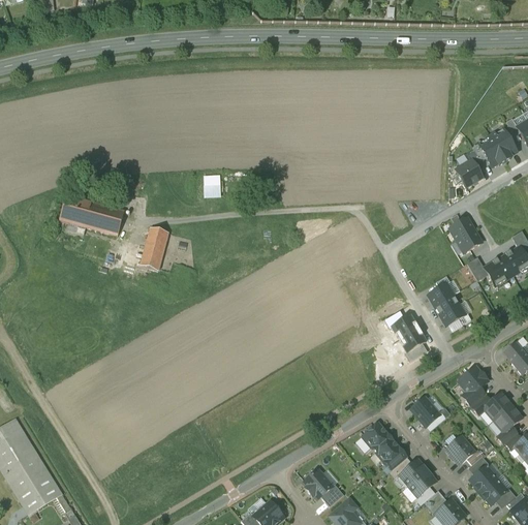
[(506,121),(508,125),(510,127),(517,124),(513,118),(506,121)]
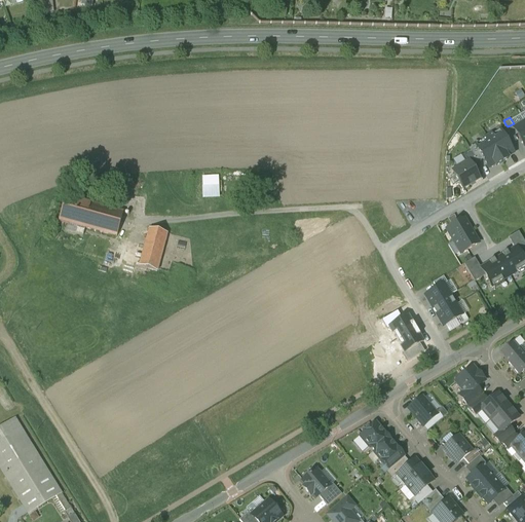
[(515,125),(518,132),(524,142),(524,120),(515,125)]
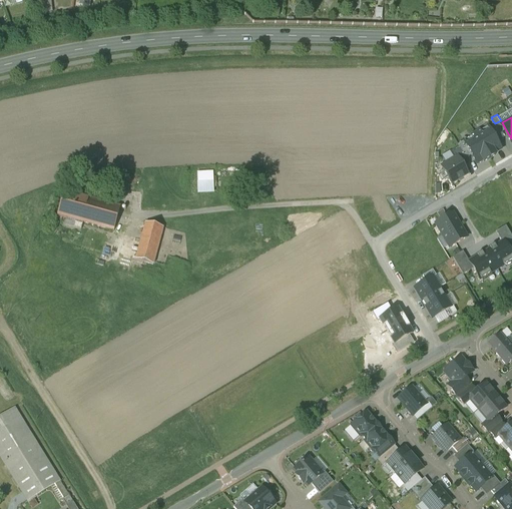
[(501,120),(495,123),(499,131),(505,128),(502,122),(501,120)]
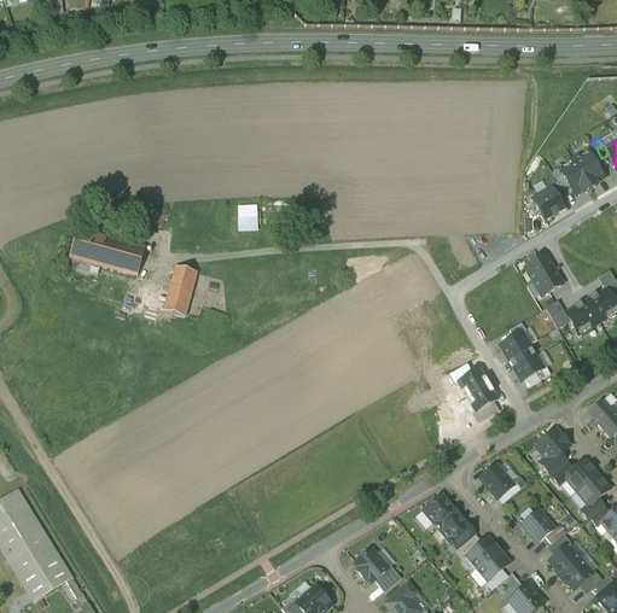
[(597,149),(594,146),(588,150),(598,167),(605,162),(601,158),(597,149)]
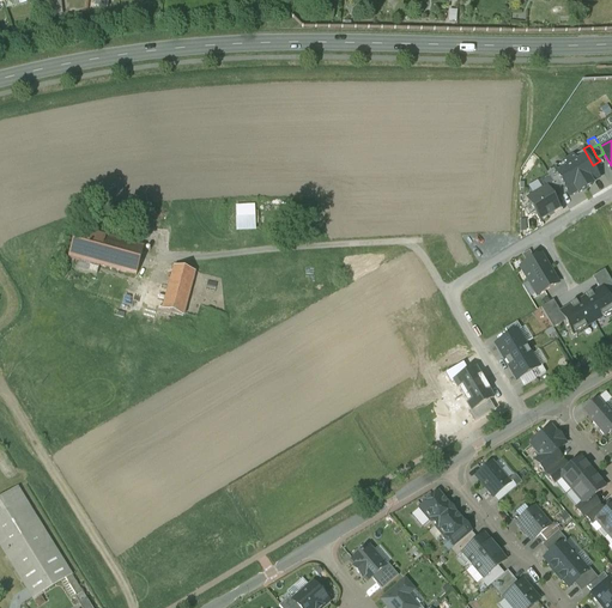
[(583,149),(569,157),(586,186),(593,182),(592,180),(600,175),(593,165),(583,149)]
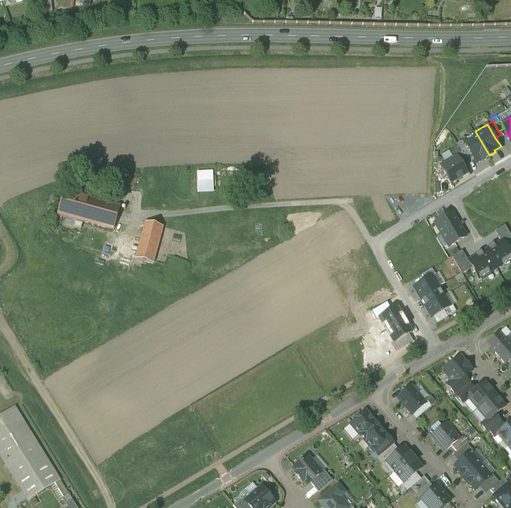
[(475,131),(463,138),(471,152),(476,161),(483,157),(484,158),(489,155),(475,131)]
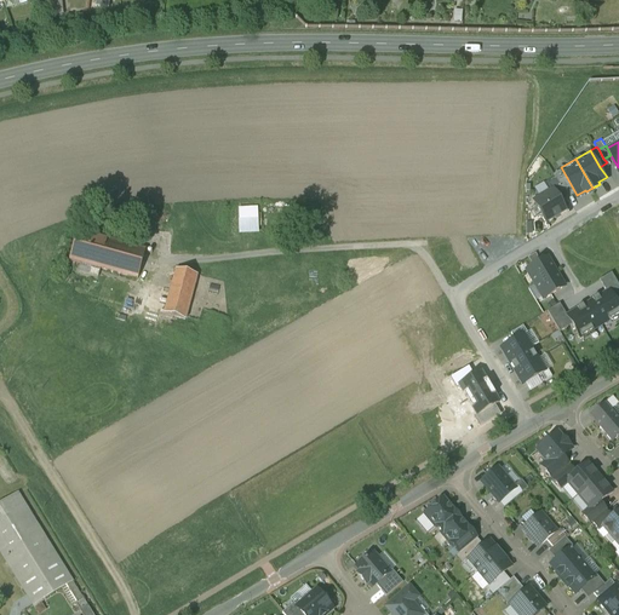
[(571,184),(561,167),(555,171),(557,176),(565,188),(571,184)]
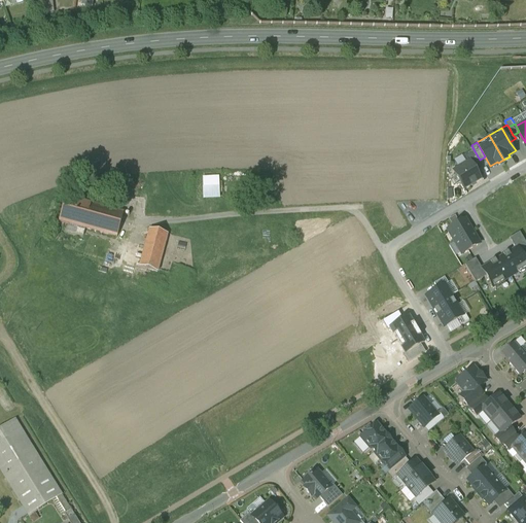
[(467,153),(470,159),(477,169),(483,165),(480,160),(474,149),(467,153)]
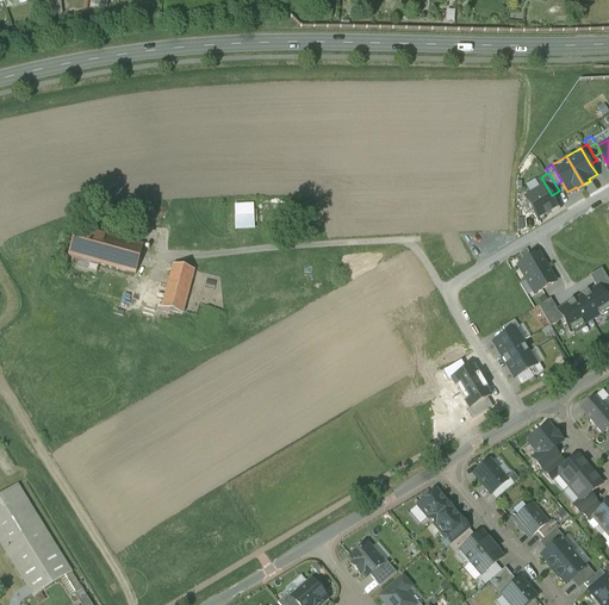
[(533,194),(527,197),(538,214),(557,204),(552,195),(545,184),(541,178),(539,175),(527,182),(532,192),(533,194)]
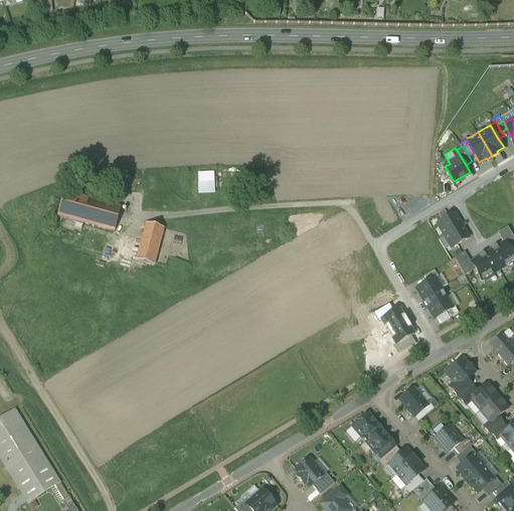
[(215,169),(199,170),(199,191),(216,190),(215,169)]
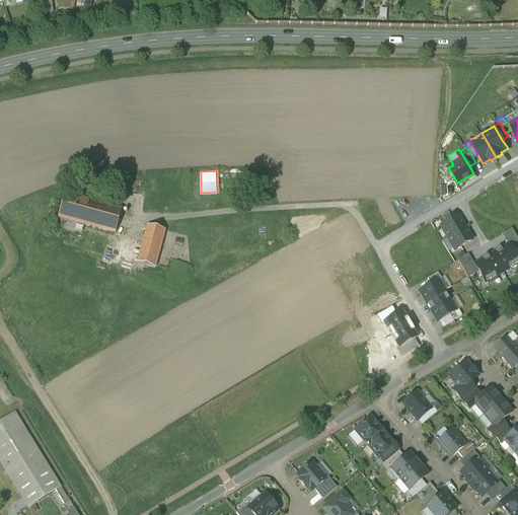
[(124,208),(66,192),(60,216),(117,232),(124,208)]
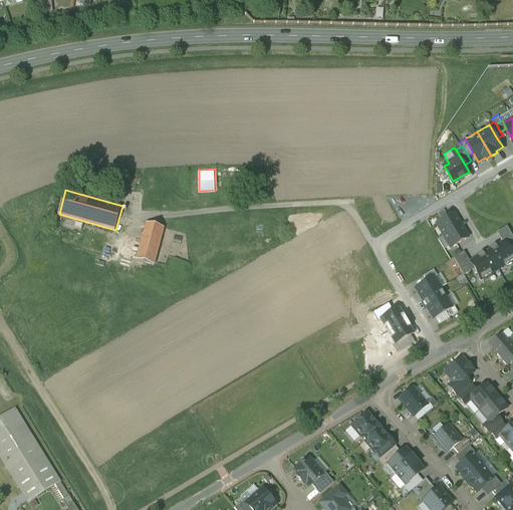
[(454,211),(438,221),(445,233),(460,224),(457,218),(458,217),(454,211)]
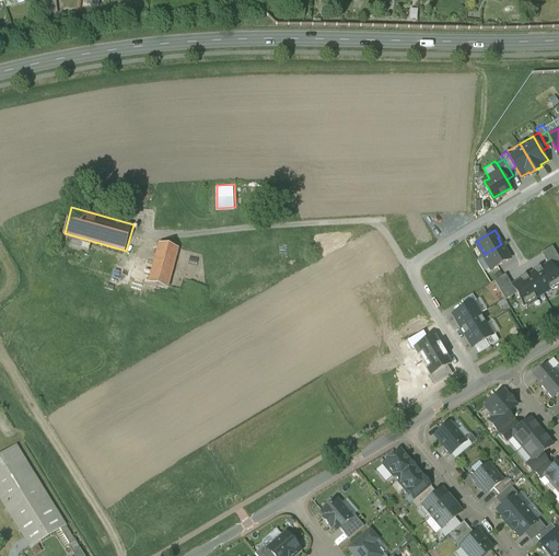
[(179,245),(160,240),(149,280),(167,286),(179,245)]
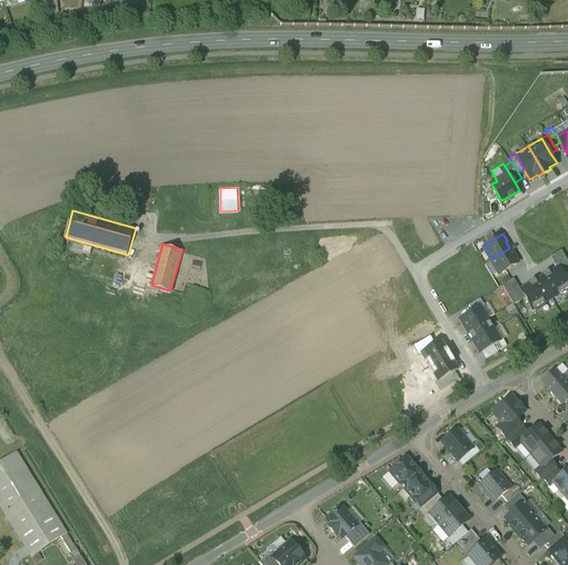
[(559,265),(567,260),(567,257),(562,247),(551,254),(558,266),(559,265)]
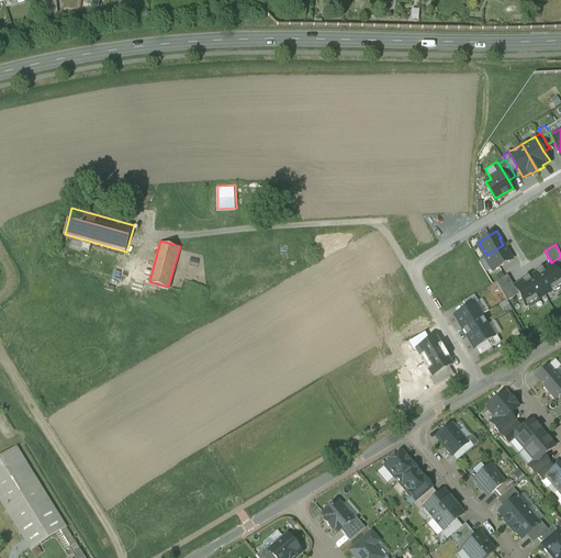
[(503,245),(486,255),(494,268),(513,257),(508,249),(507,250),(503,245)]
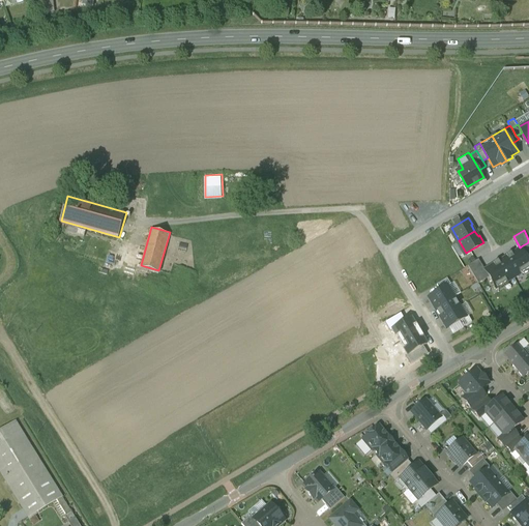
[(503,257),(515,275),(528,266),(528,259),(525,254),(521,246),(520,247),(512,252),(511,250),(506,253),(507,255),(503,257)]
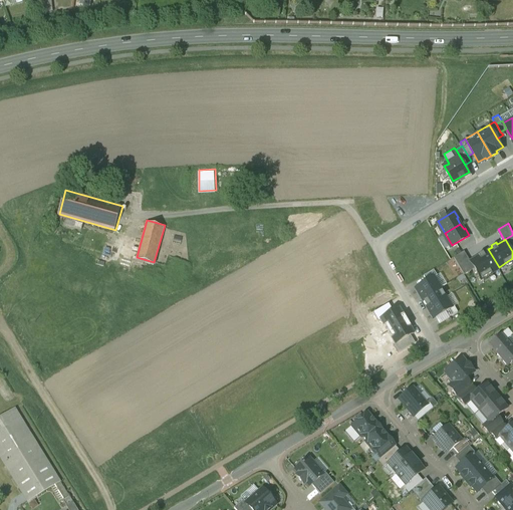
[(454,255),(461,265),(471,259),(465,249),(454,255)]
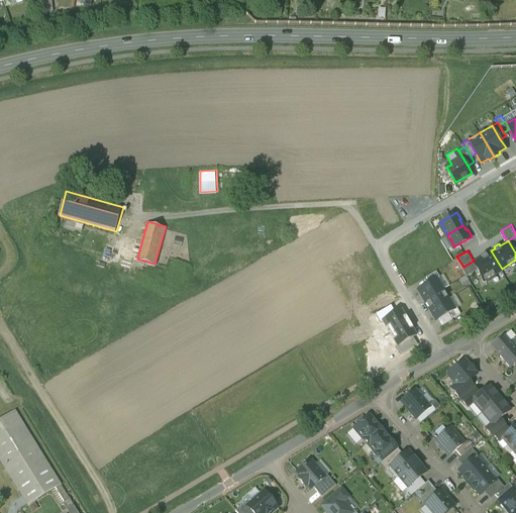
[(482,255),(478,259),(474,261),(478,268),(485,279),(502,269),(491,250),(487,252),(486,251),(482,254),(482,255)]
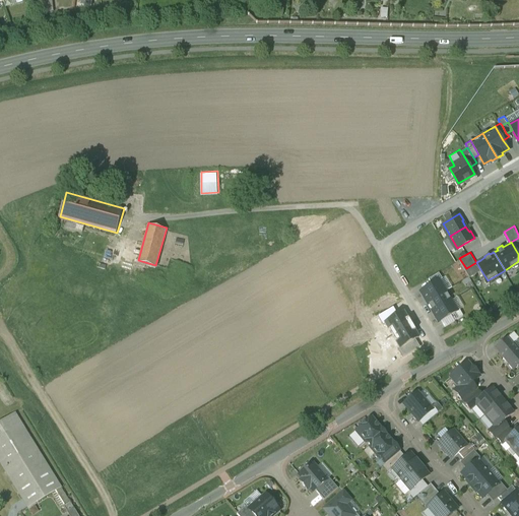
[(480,269),(476,262),(466,268),(470,275),(480,269)]
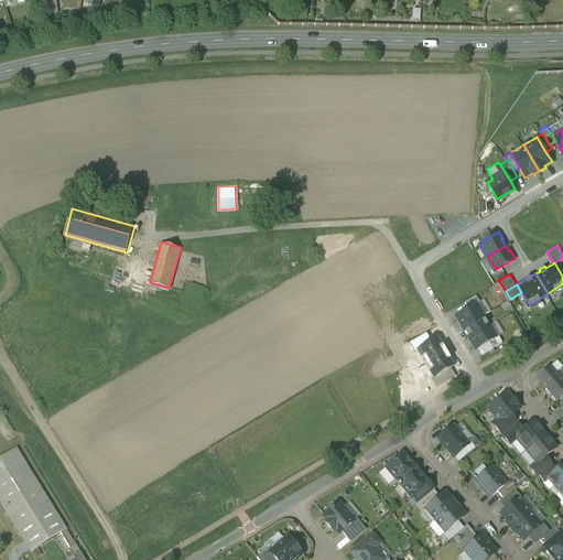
[(469,307),(476,302),(480,300),(476,293),(466,300),(469,307)]
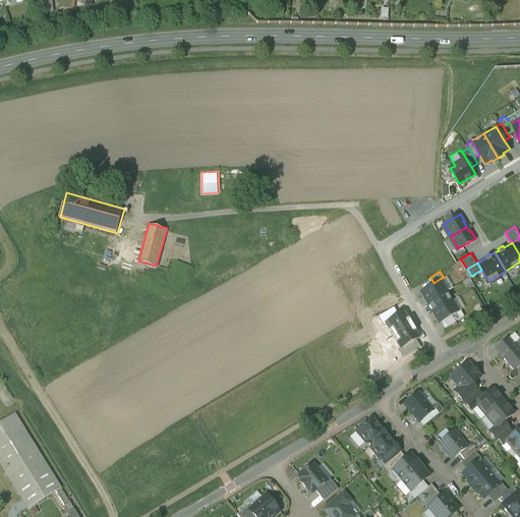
[(434,283),(422,290),(428,300),(447,289),(440,279),(434,283)]
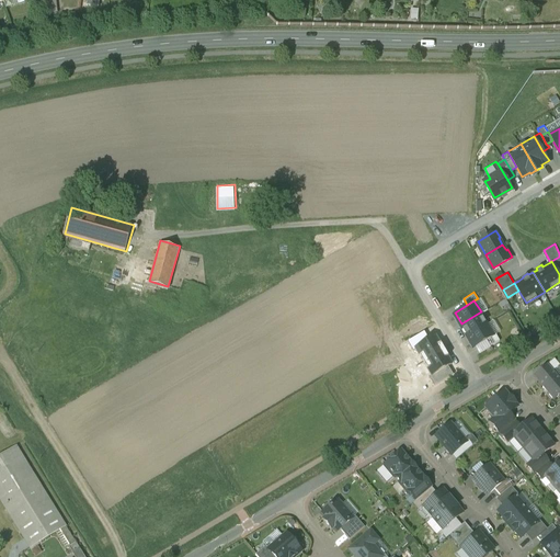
[(481,311),(461,324),(467,333),(487,322),(481,311)]
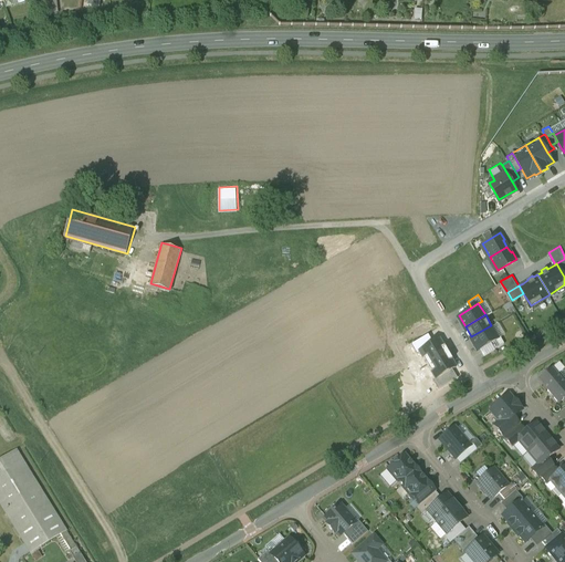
[(491,325),(471,336),(479,349),(491,340),(498,336),(491,325)]
